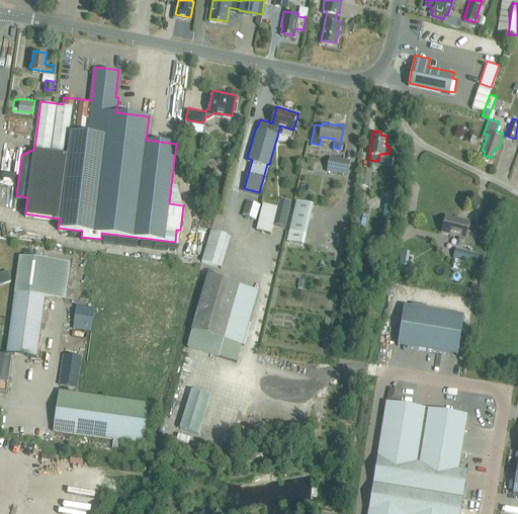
[(327,169),(347,172),(350,159),(330,155),(327,169)]
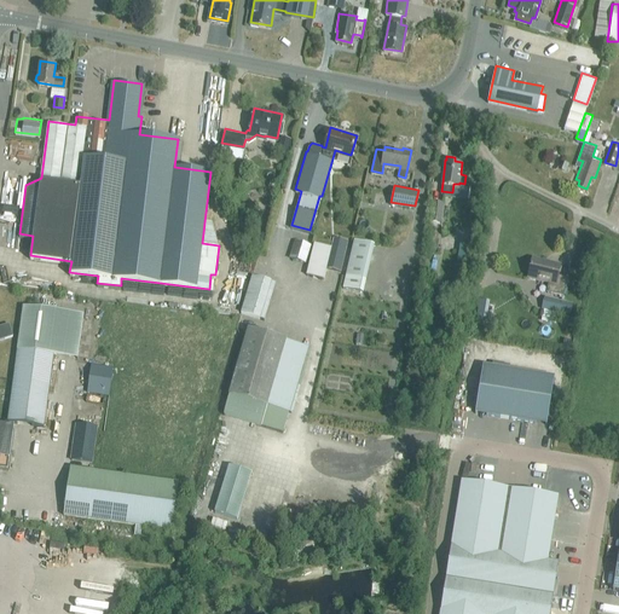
[(431,219),(441,220),(444,201),(433,200),(431,219)]
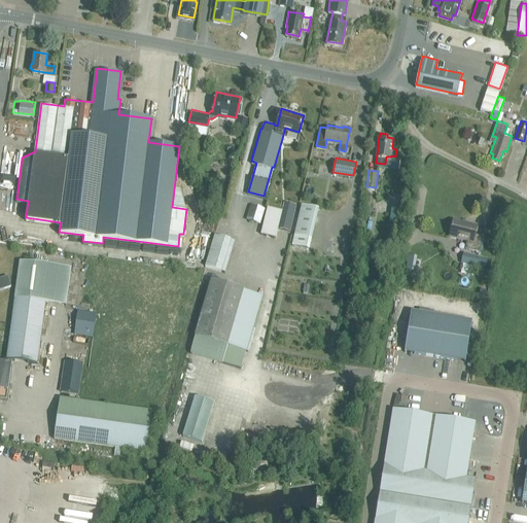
[(216,204),(224,207),(227,197),(219,195),(216,204)]
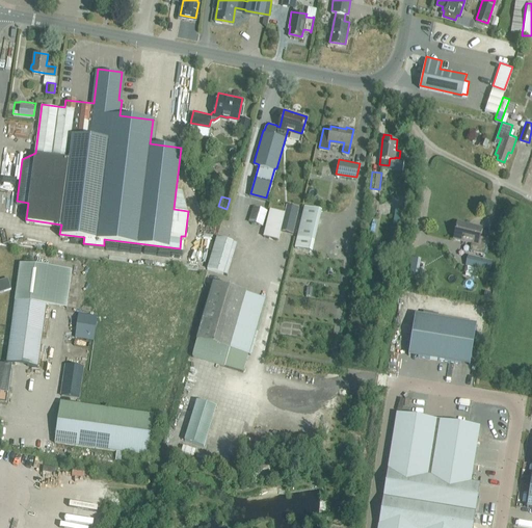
[(270,206),(263,234),(277,237),(281,228),(293,231),(299,204),(287,201),(285,210),(270,206)]
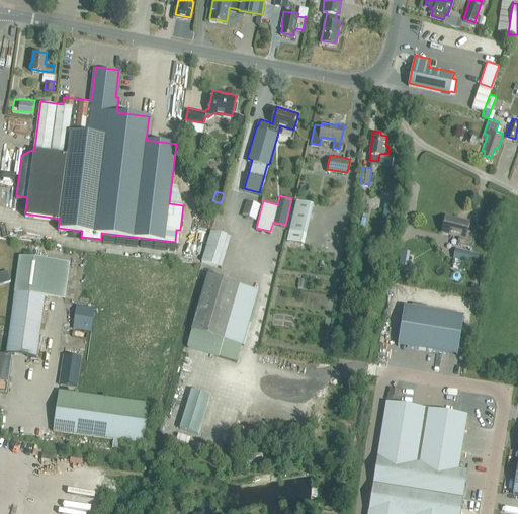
[(246,197),(241,212),(256,218),(260,202),(246,197)]
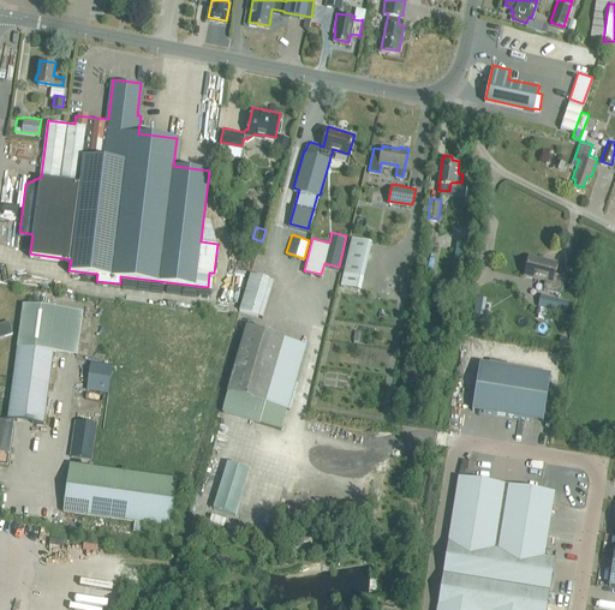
[(525,273),(547,277),(544,287),(560,291),(563,276),(554,274),(557,261),(529,253),(525,273)]
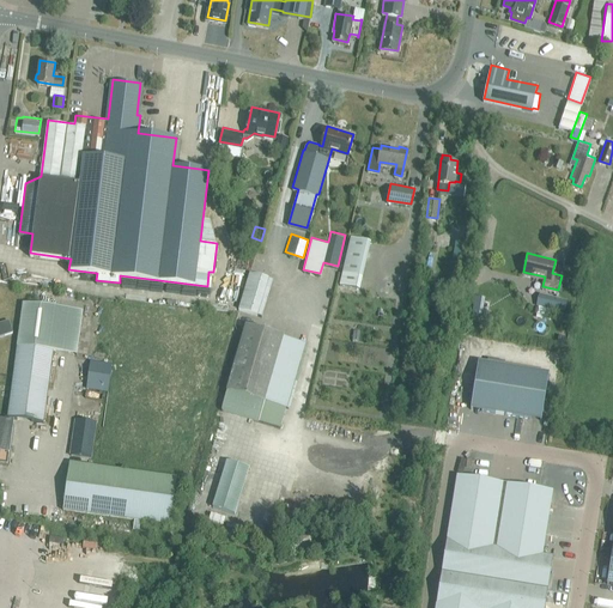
[(420,280),(435,281),(437,269),(423,267),(420,280)]
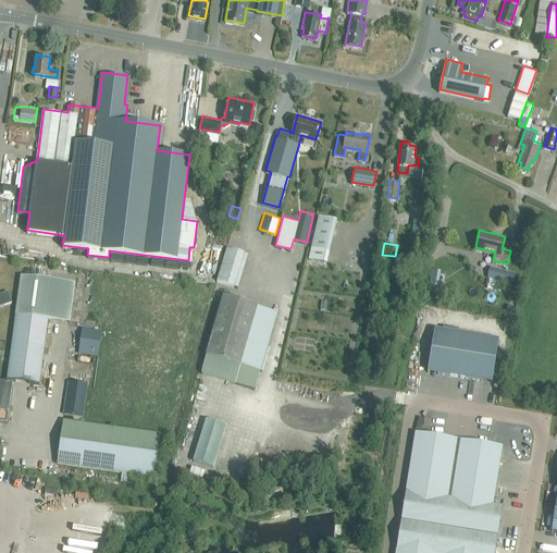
[(248,252),(226,245),(217,279),(238,285),(248,252)]
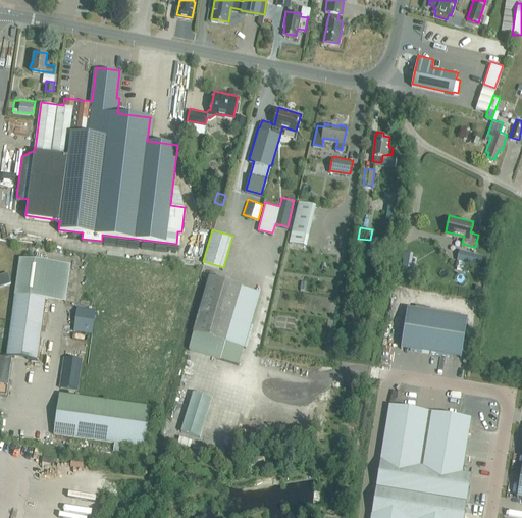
[(309,234),(292,229),(289,240),(306,244),(309,234)]
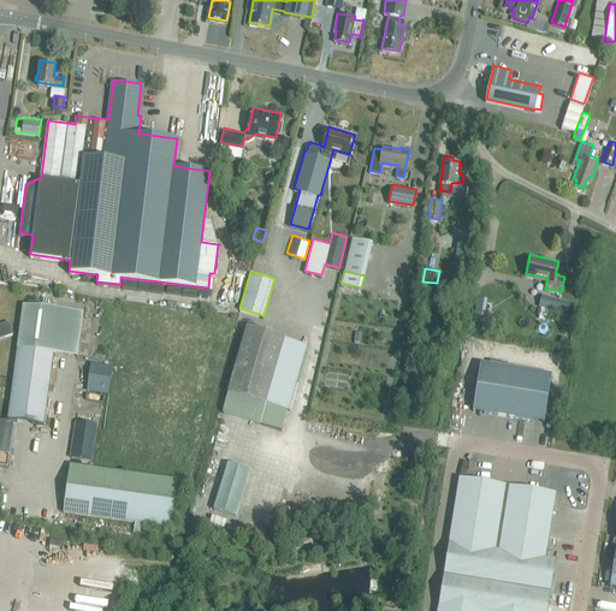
[(560,296),(542,291),(539,303),(545,304),(556,308),(558,301),(560,296)]
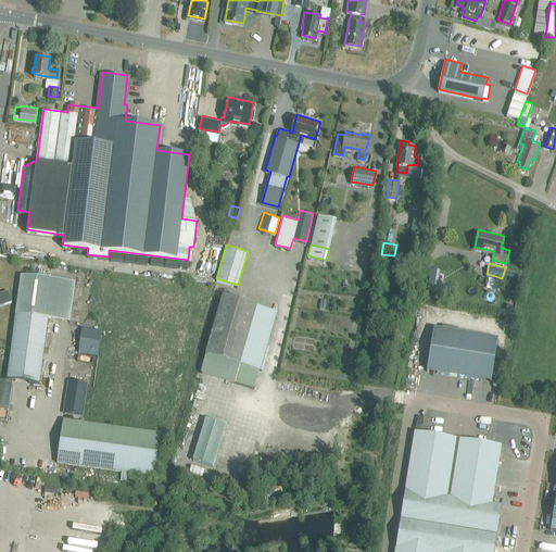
[(431,266),(429,281),(437,284),(440,267),(431,266)]
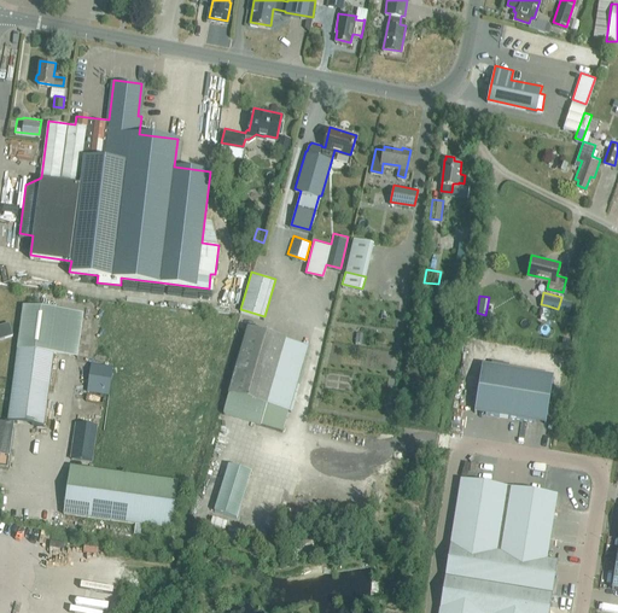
[(0,334),(12,331),(7,319),(0,321),(0,334)]
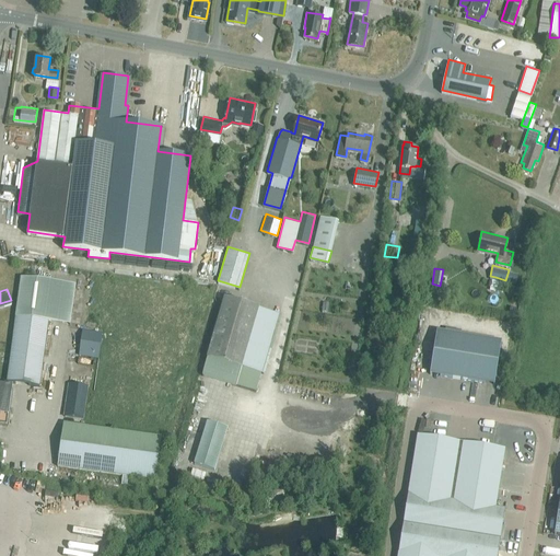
[(206,355),(207,355),(201,373),(236,384),(236,383),(256,389),(261,370),(265,371),(282,312),(279,311),(259,305),(259,304),(223,293),(206,355)]
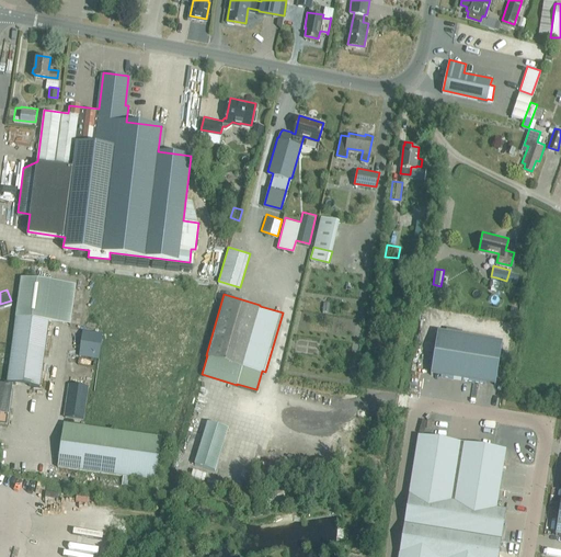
[(0,420),(7,421),(8,413),(9,413),(13,384),(12,384),(13,381),(41,385),(48,319),(15,314),(7,379),(4,379),(4,383),(0,382),(0,420)]
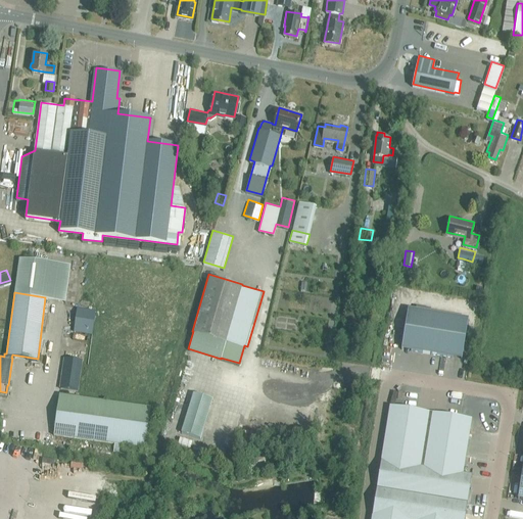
[(408,305),(401,346),(462,356),(469,315),(430,309),(430,305),(416,303),(416,307),(408,305)]
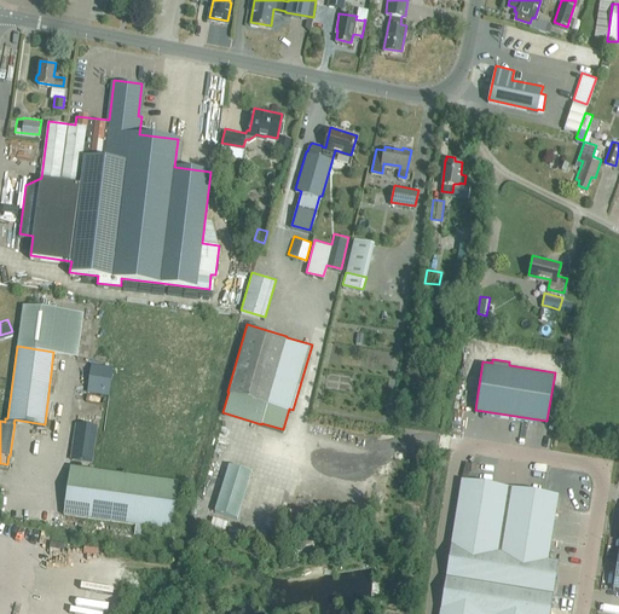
[(113,366),(91,363),(87,389),(109,392),(113,366)]
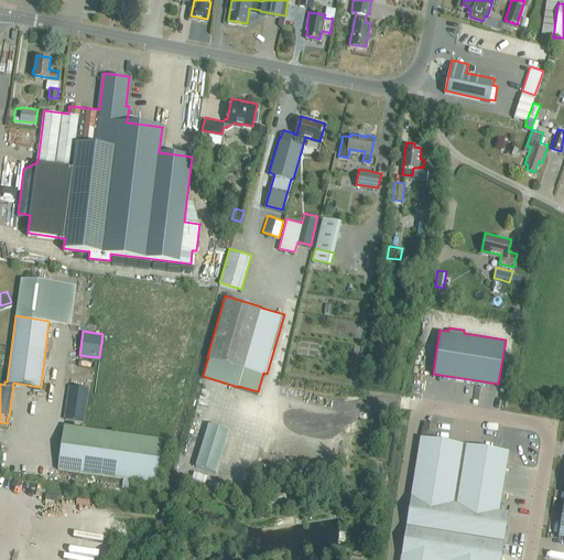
[(69,383),(64,416),(84,419),(89,386),(69,383)]
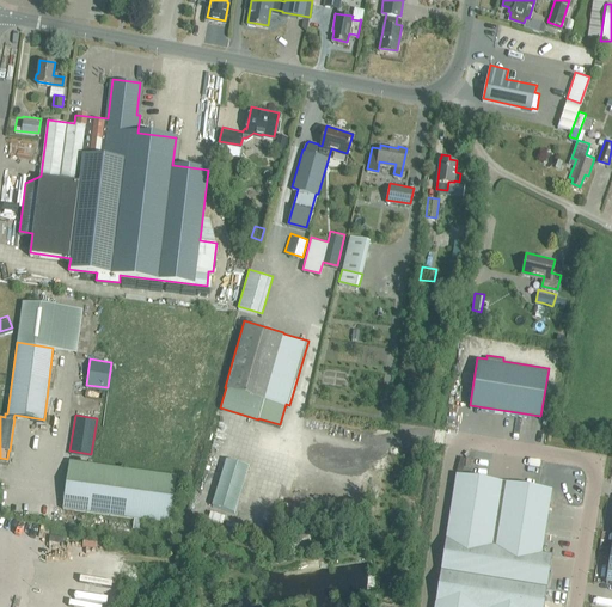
[(249,464),(226,457),(212,503),(234,510),(249,464)]
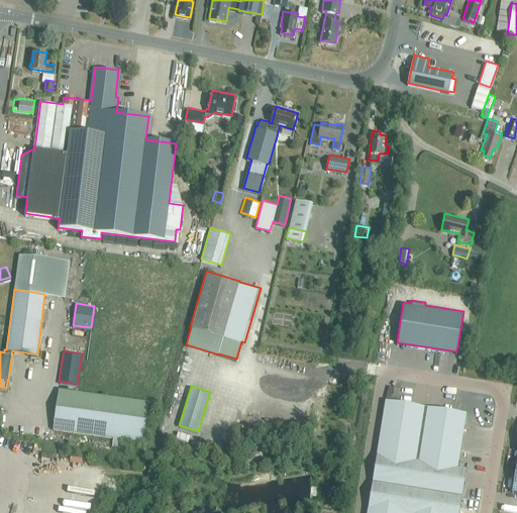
[(121,445),(123,436),(144,439),(149,399),(60,387),(55,426),(113,435),(112,443),(121,445)]
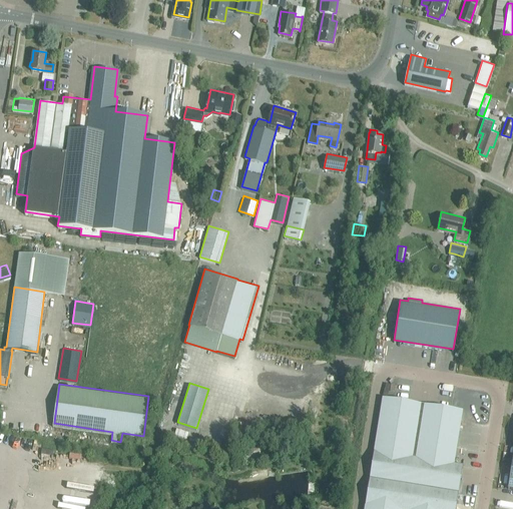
[(454,462),(463,408),(383,395),(364,508),(455,508),(463,463),(454,462)]
